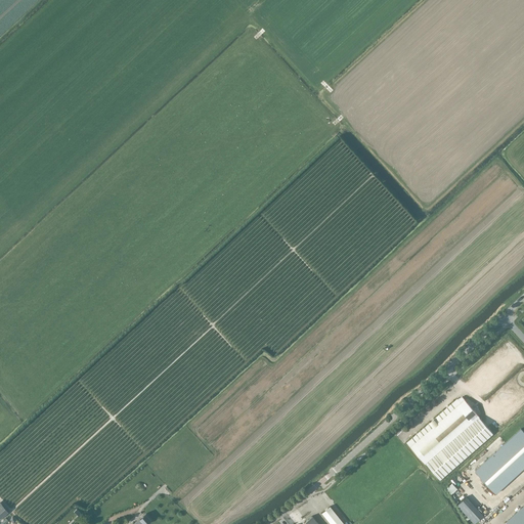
[(455,400),(454,400),(405,443),(423,465),(438,480),(490,434),(477,418),(460,398),(455,400)]
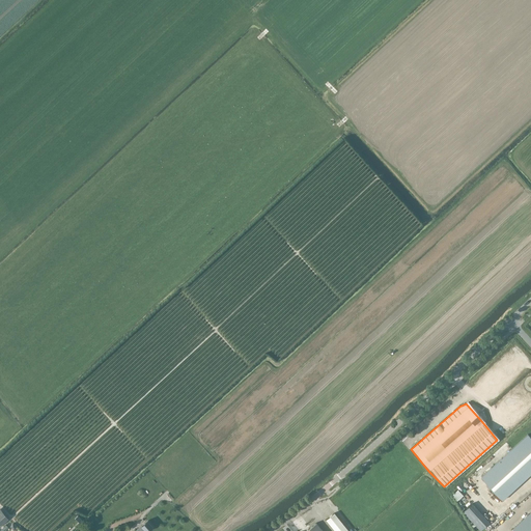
[(530,438),(528,435),(481,477),(503,500),(530,474),(530,438)]
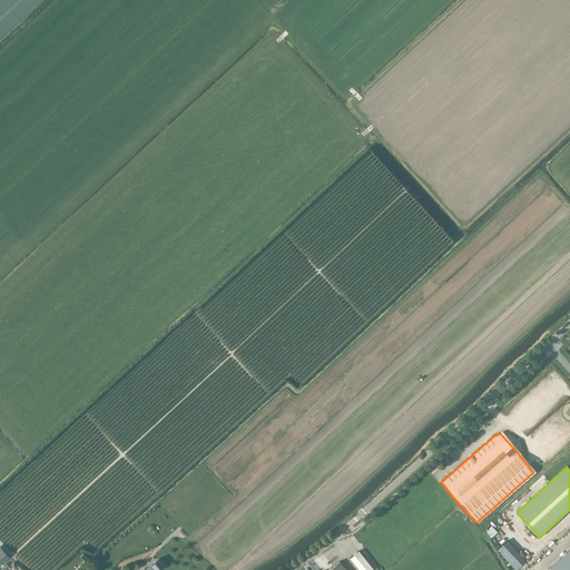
[(493,522),(487,529),(492,536),(499,529),(493,522)]
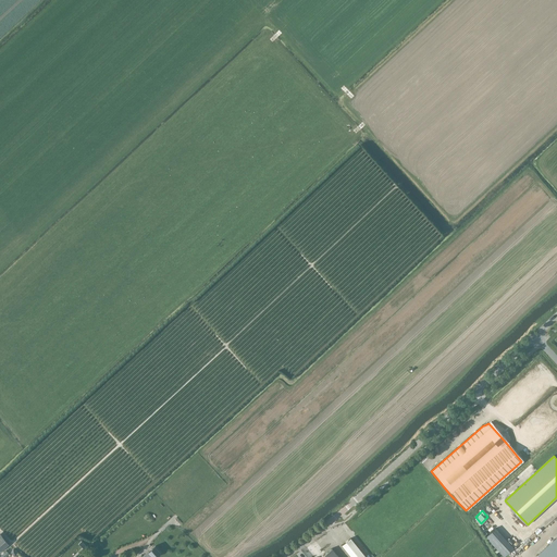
[(0,552),(9,544),(0,533),(0,552)]
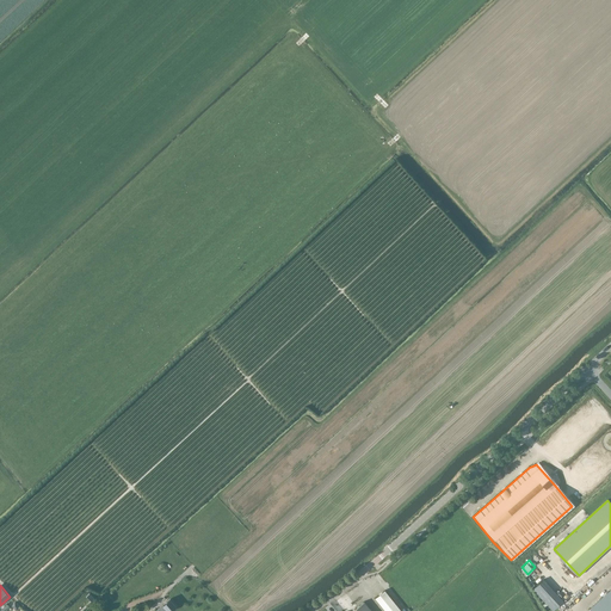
[(544,590),(549,594),(555,590),(550,585),(544,590)]
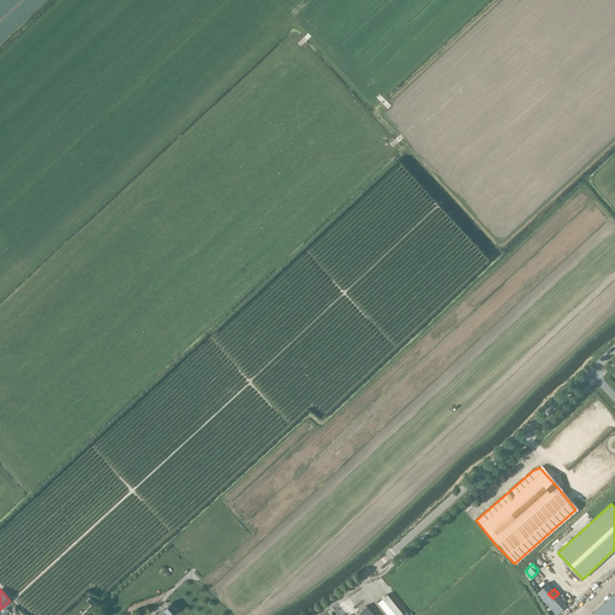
[(614,614),(614,592),(593,613),(595,614),(614,614)]
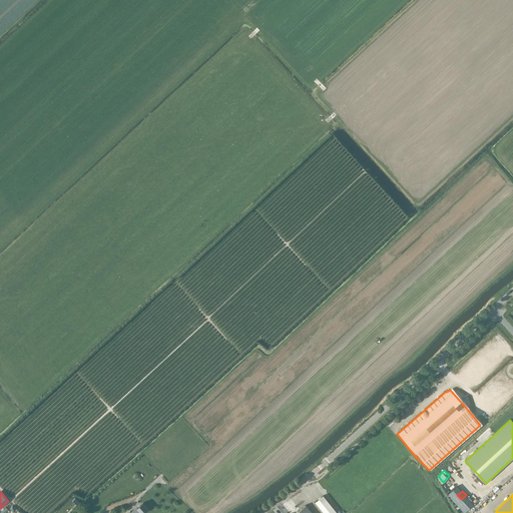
[(336,512),(322,496),(315,502),(323,512),(336,512)]
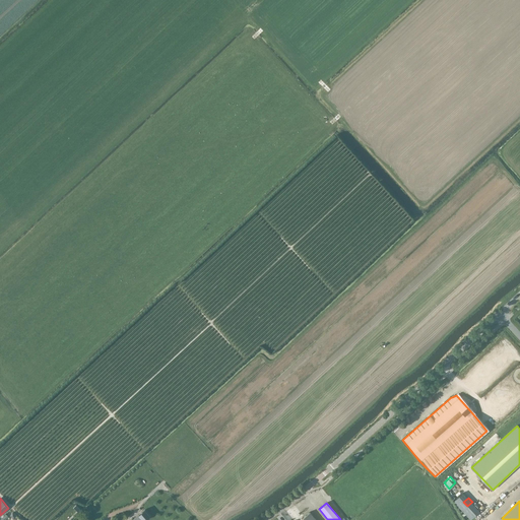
[(142,519),(143,519),(144,519),(150,516),(145,510),(139,515),(138,514),(132,519),(142,519)]
